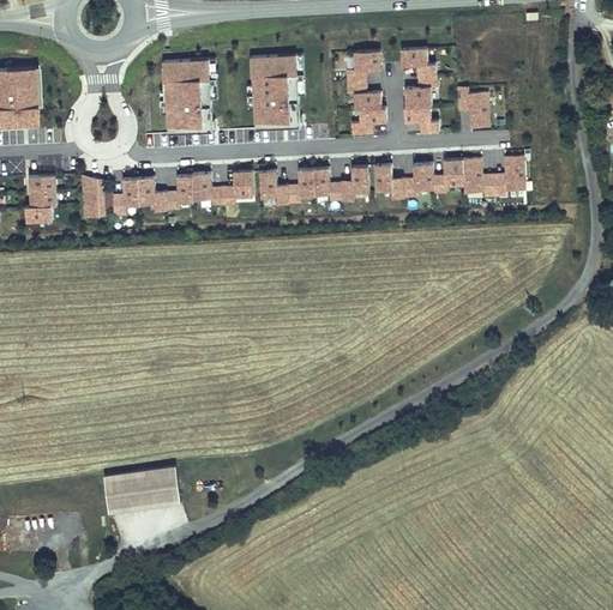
[(415,68),(426,68),(425,47),(401,49),(402,70),(415,68)]
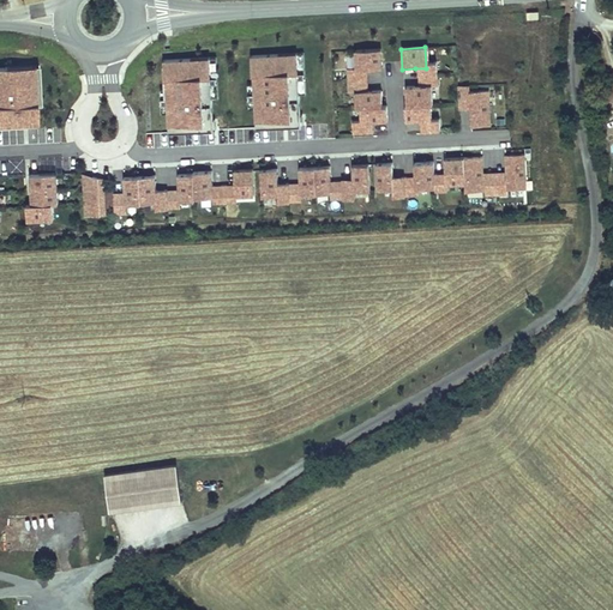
[(367,73),(382,73),(382,53),(355,54),(356,73),(367,73)]
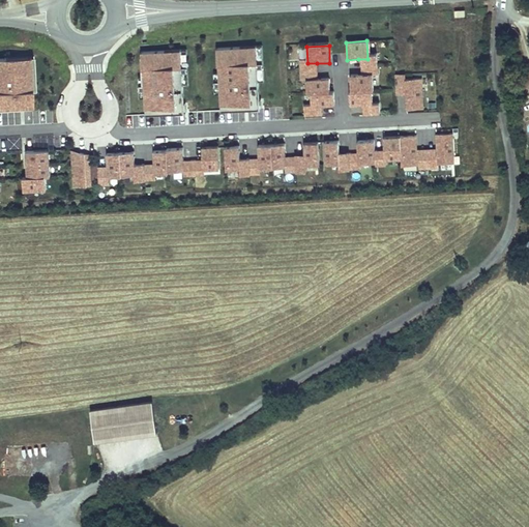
[(261,47),(215,50),(221,114),(258,113),(257,81),(262,81),(261,47)]
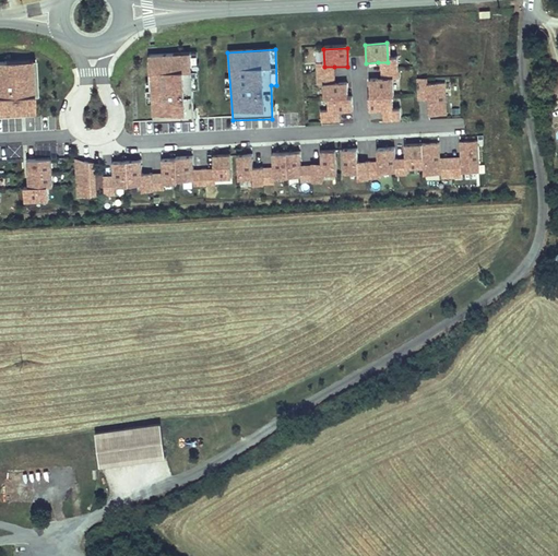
[(149,56),(154,121),(193,119),(190,54),(149,56)]
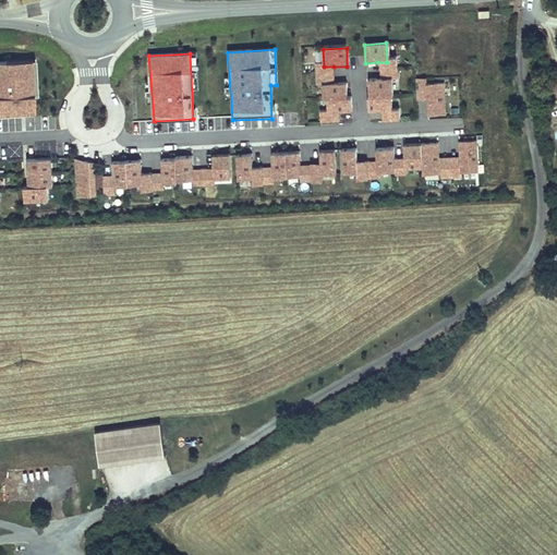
[(36,57),(0,59),(0,112),(17,112),(17,111),(36,110),(35,93),(38,93),(36,57)]
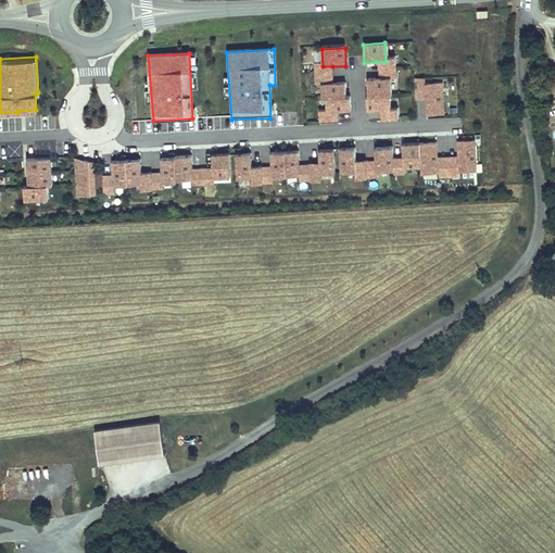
[(386,62),(376,62),(377,70),(394,68),(393,61),(386,62)]
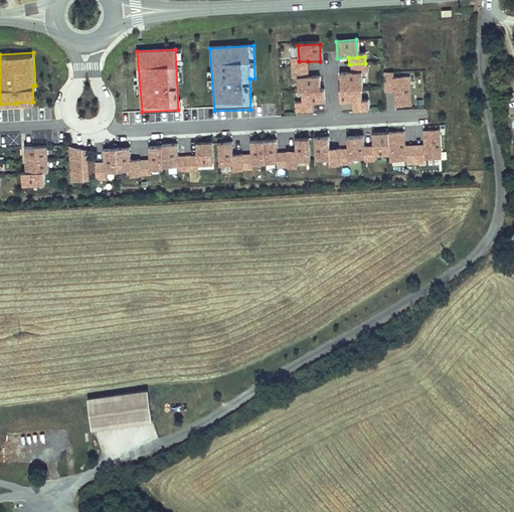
[(308,61),(299,61),(290,62),(291,70),(308,69),(308,61)]
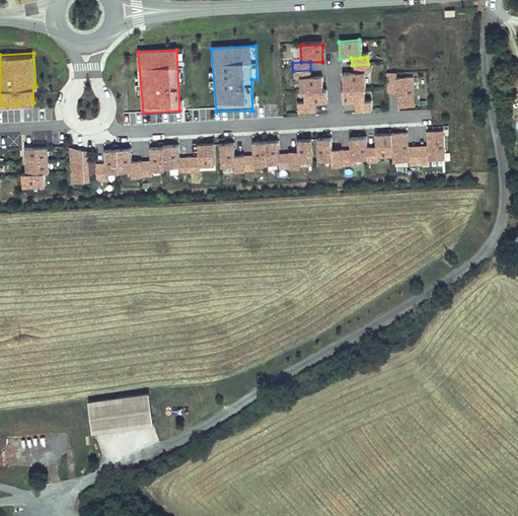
[(368,64),(352,65),(353,75),(364,74),(369,74),(368,64)]
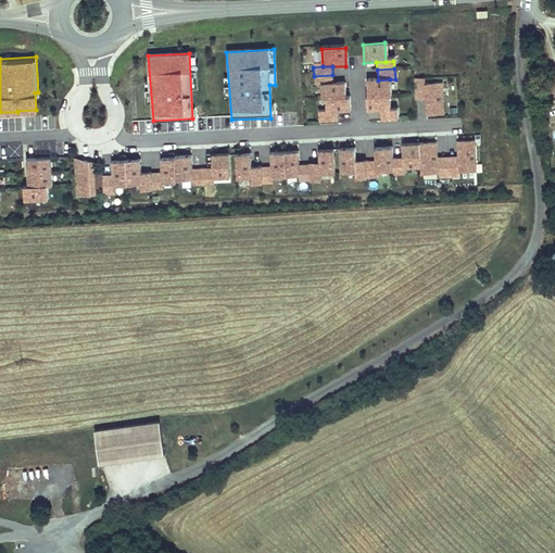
[(332,75),(314,76),(315,85),(322,84),(332,84),(332,75)]
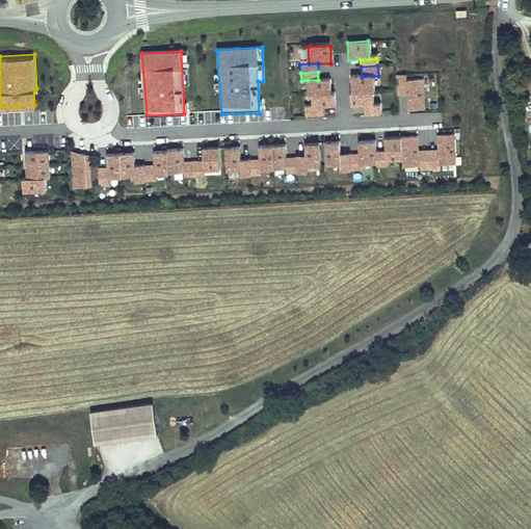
[(351,93),(374,90),(373,76),(362,77),(350,78),(351,93)]
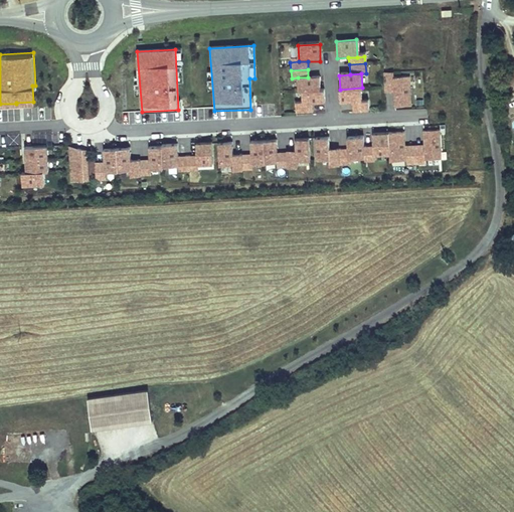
[(384,94),(395,94),(394,79),(394,74),(384,75),(384,94)]
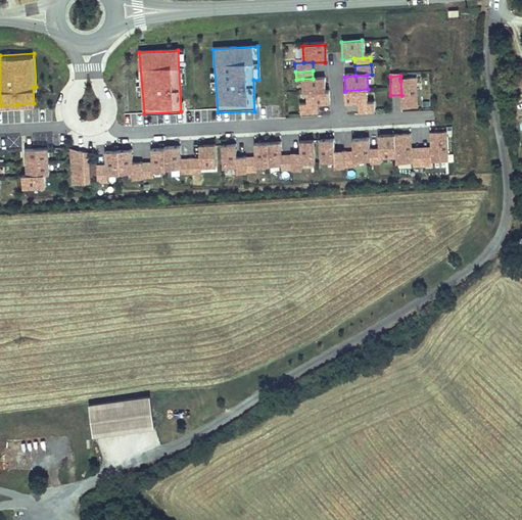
[(313,79),(302,79),(302,93),(306,93),(326,92),(326,79),(313,79)]
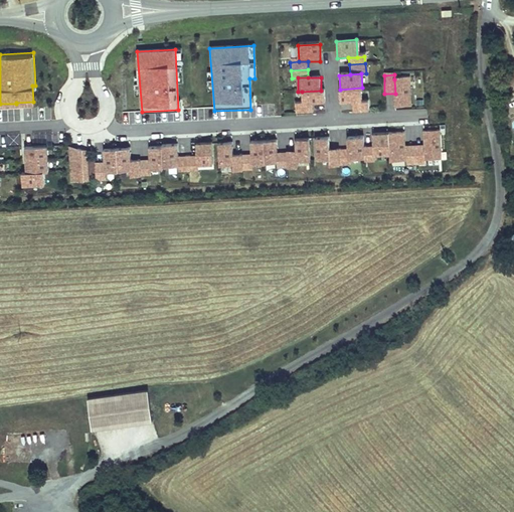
[(395,94),(395,109),(408,109),(408,79),(394,79),(395,94)]
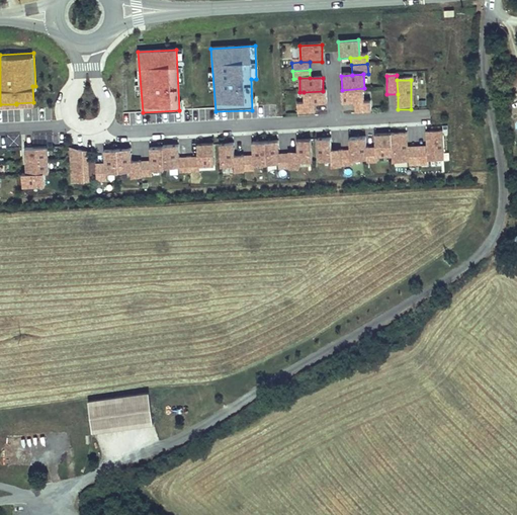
[(364,88),(342,90),(343,104),(351,104),(365,103),(364,88)]
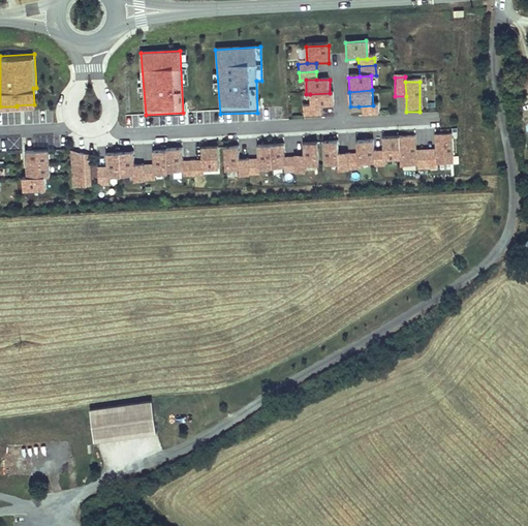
[(330,93),(310,94),(311,109),(320,107),(335,107),(335,93),(330,93)]
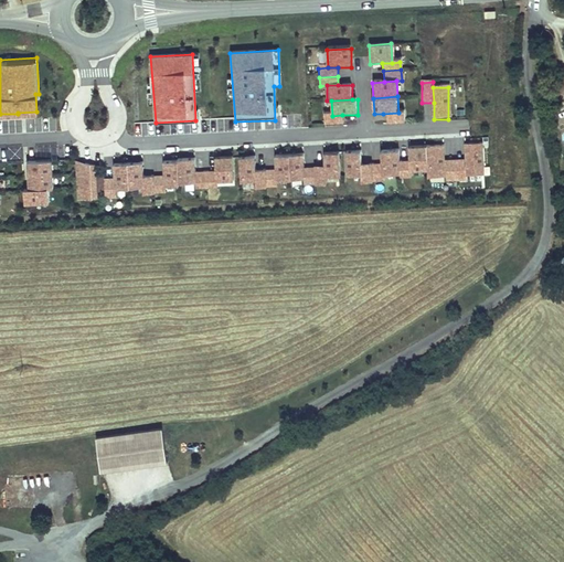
[(398,113),(383,114),(384,124),(406,124),(406,112),(398,113)]
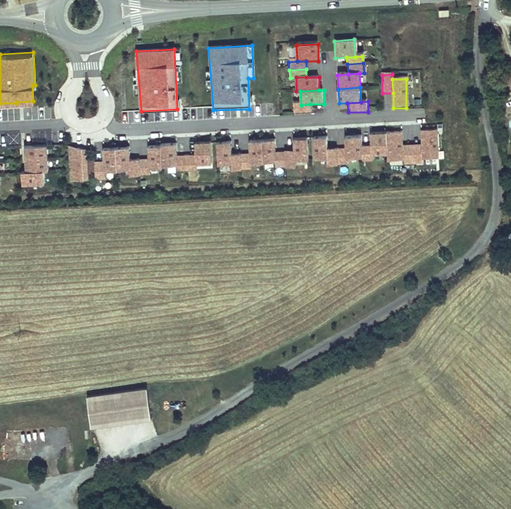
[(294,105),(293,115),(311,115),(310,104),(301,105),(294,105)]
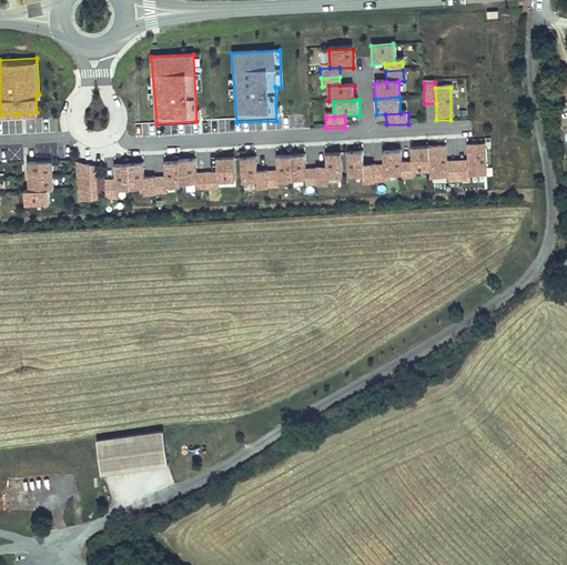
[(414,159),(414,174),(428,174),(427,151),(414,151),(414,159)]
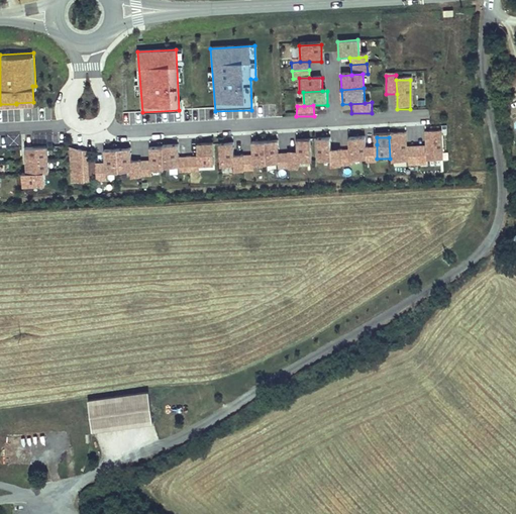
[(427,145),(427,160),(440,160),(439,138),(427,138),(427,145)]
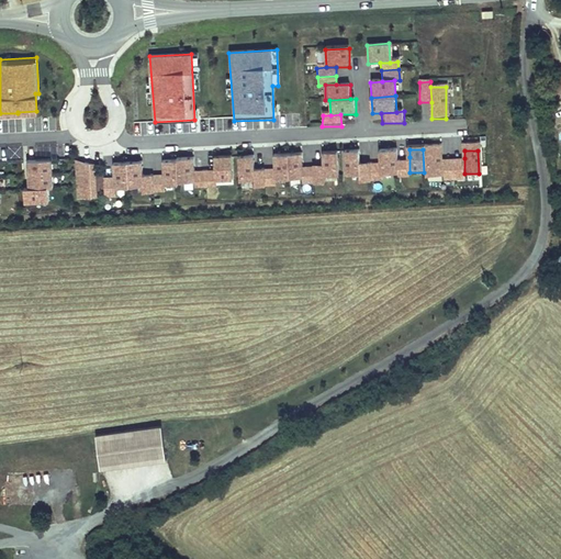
[(382,159),(383,175),(396,175),(396,158),(396,152),(382,152),(382,159)]
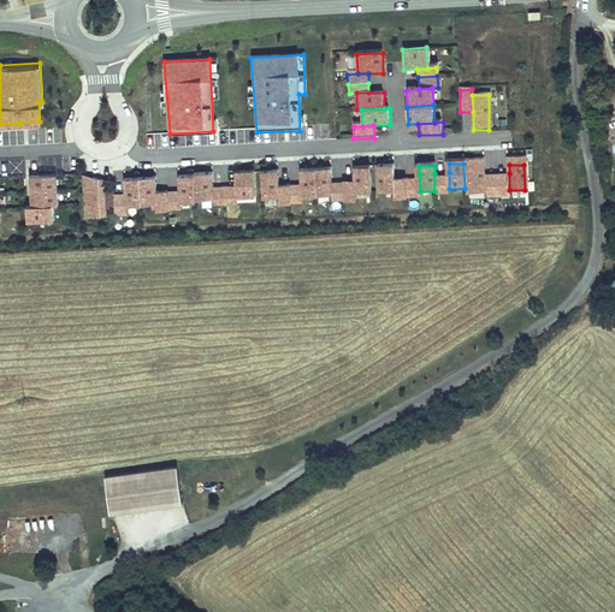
[(359,176),(360,192),(374,192),(374,167),(359,167),(359,176)]
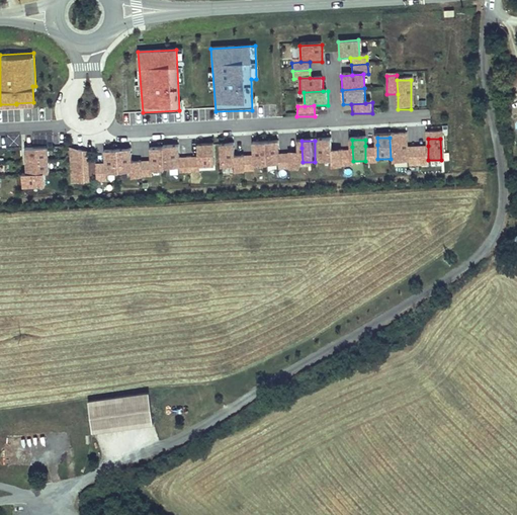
[(394,142),(394,163),(407,163),(407,147),(407,142),(394,142)]
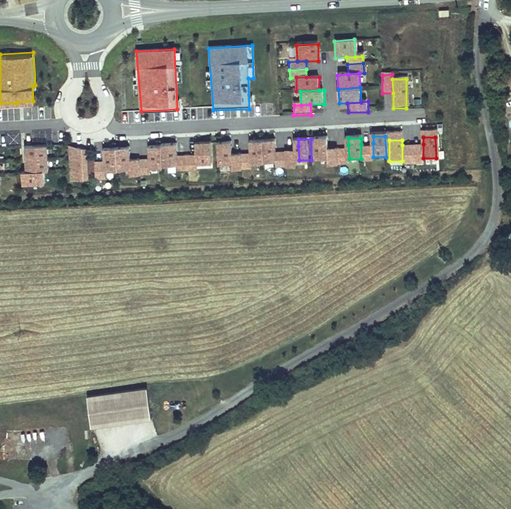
[(314,141),(315,162),(327,162),(327,146),(327,141),(314,141)]
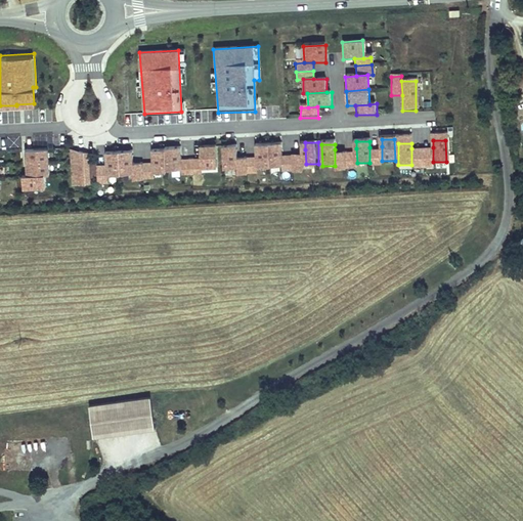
[(49,145),(27,147),(28,172),(24,172),(25,186),(47,185),(45,172),(50,171),(49,145)]
